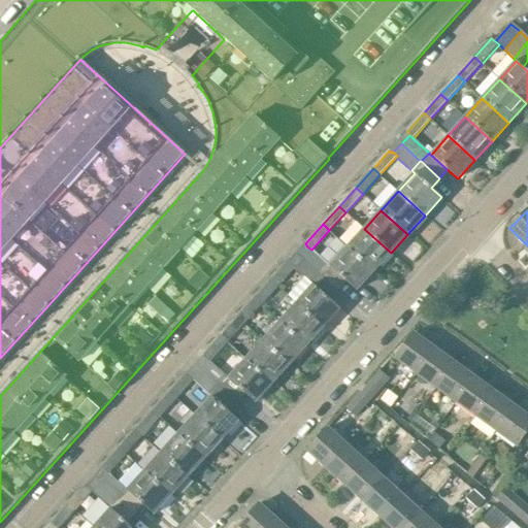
[(373,271),(391,253),(364,229),(348,246),(373,271)]
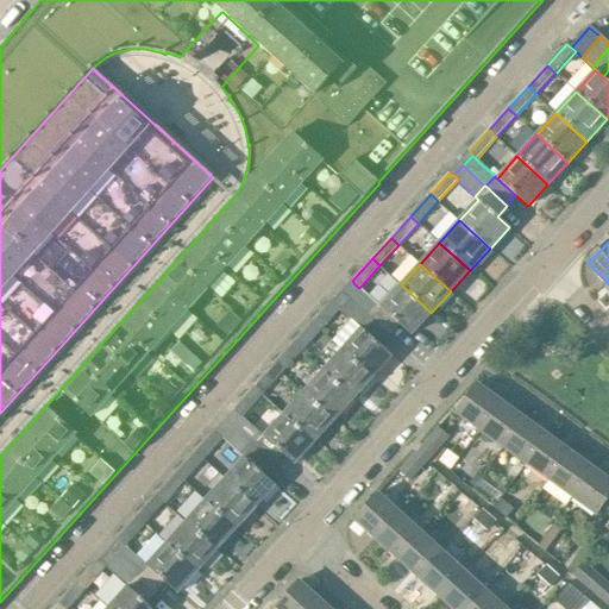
[(355,284),(346,295),(368,315),(378,305),(359,288),(355,284)]
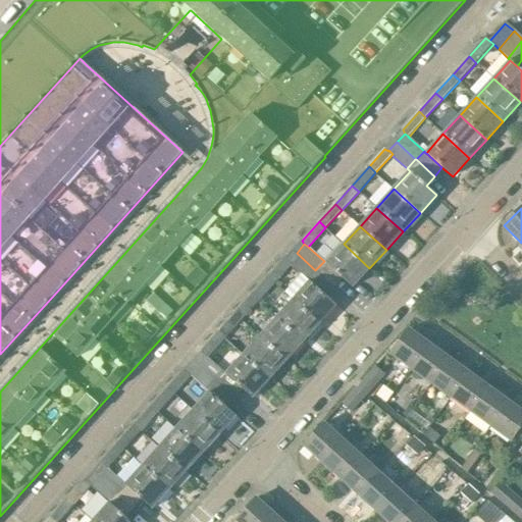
[(352,288),(369,268),(344,244),(325,263),(324,261),(315,270),(334,288),(342,279),(352,288)]
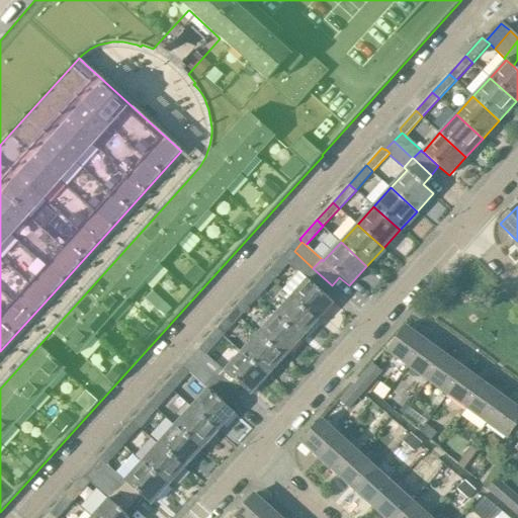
[(294,251),(285,260),(289,263),(305,277),(305,276),(313,268),(294,251)]
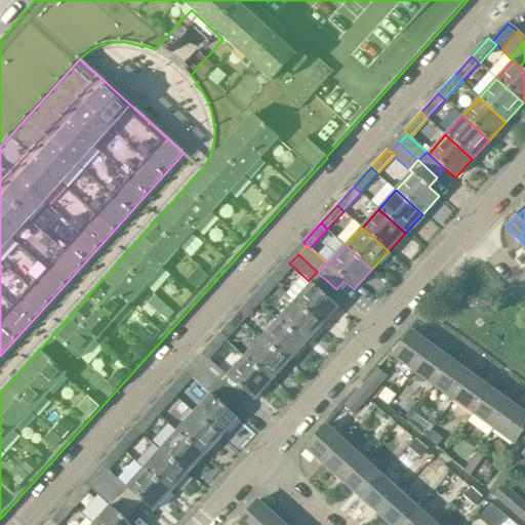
[(285,261),(270,279),(277,285),(293,267),(289,264),(285,261)]
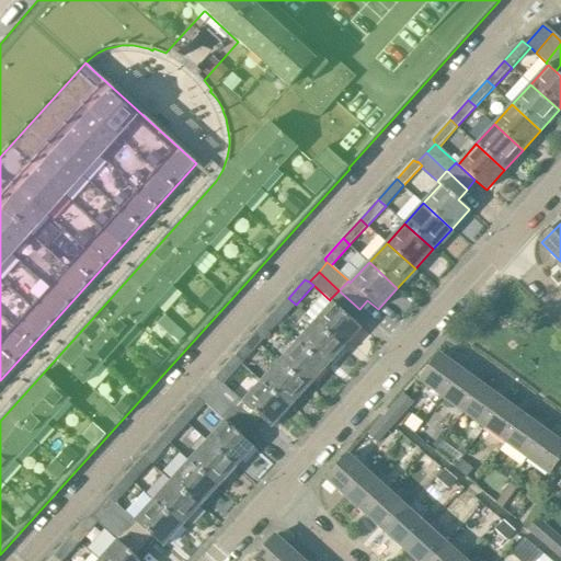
[(339,290),(330,299),(351,319),(359,309),(339,290)]
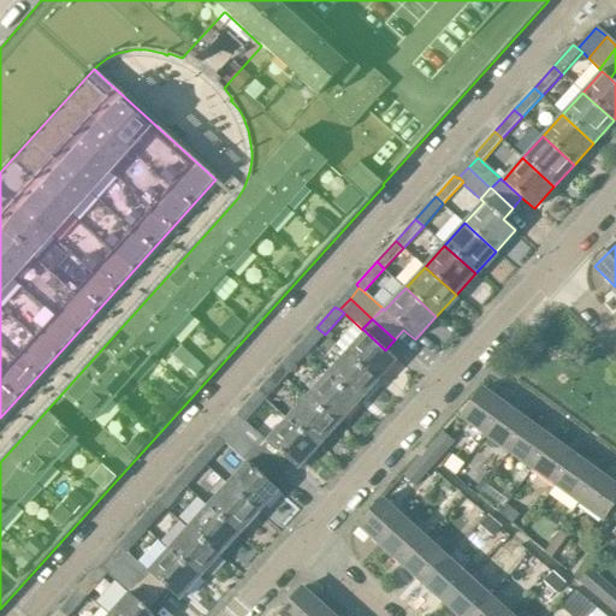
[(317,327),(297,349),(304,356),(325,335),(317,327)]
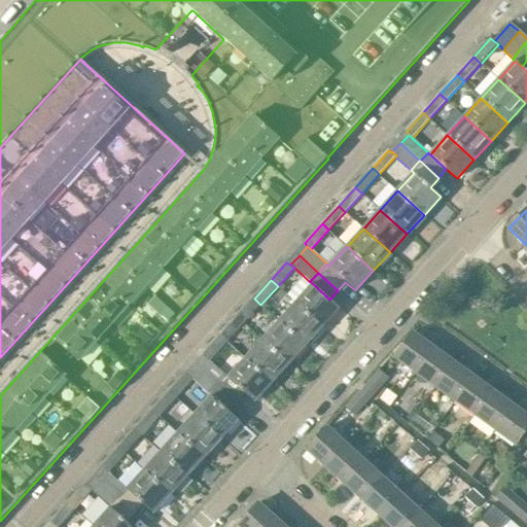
[(312,284),(295,303),(322,327),(339,309),(329,300),(310,281),(310,282),(312,284)]
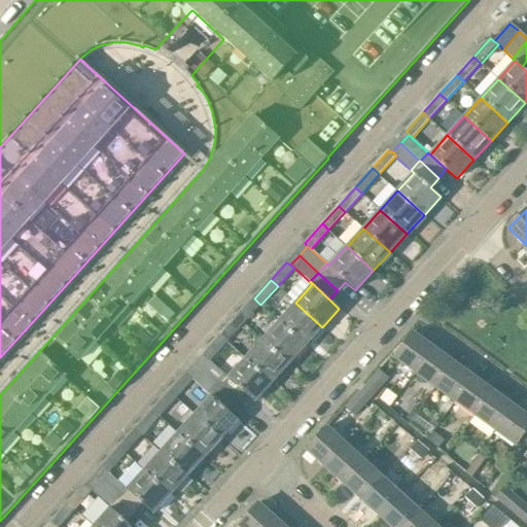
[(254,299),(237,317),(244,323),(260,305),(254,299)]
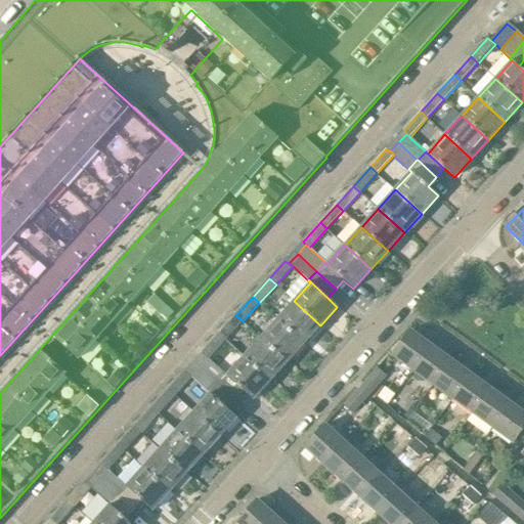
[(304,344),(320,325),(294,301),(276,319),(304,344)]
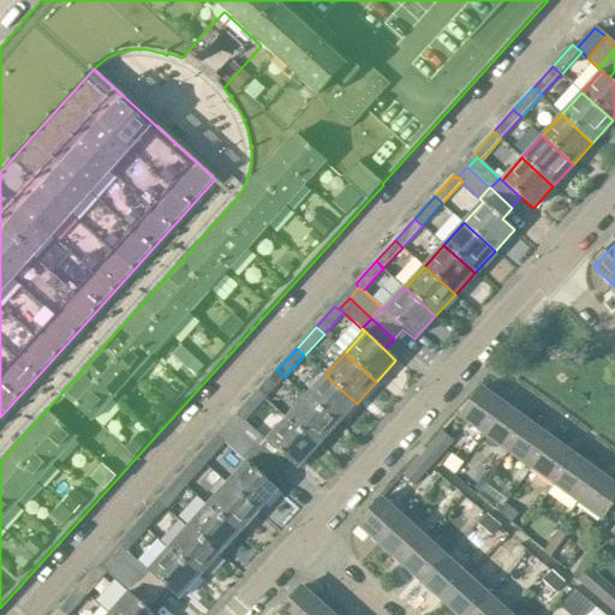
[(276,370),(257,393),(264,399),(285,377),(276,370)]
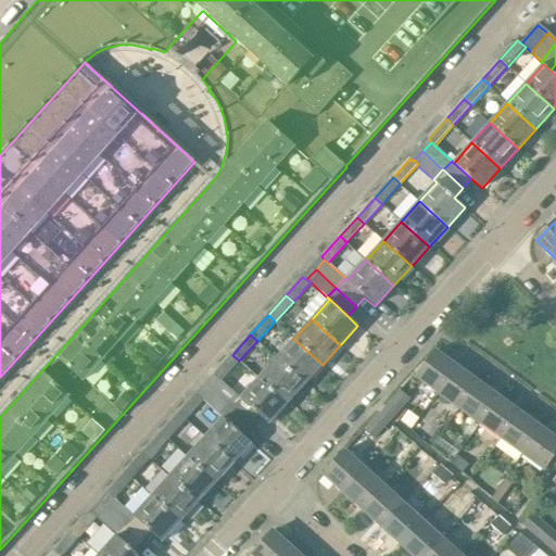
[(304,384),(323,365),(293,339),(276,358),(304,384)]
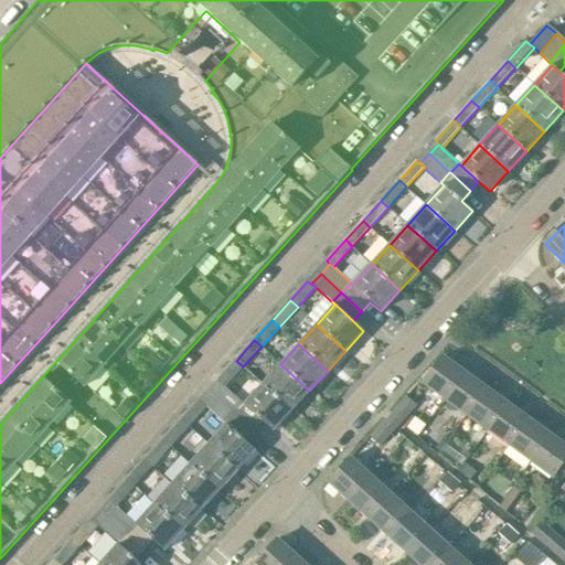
[(446,397),(464,374),(443,359),(425,382),(446,397)]
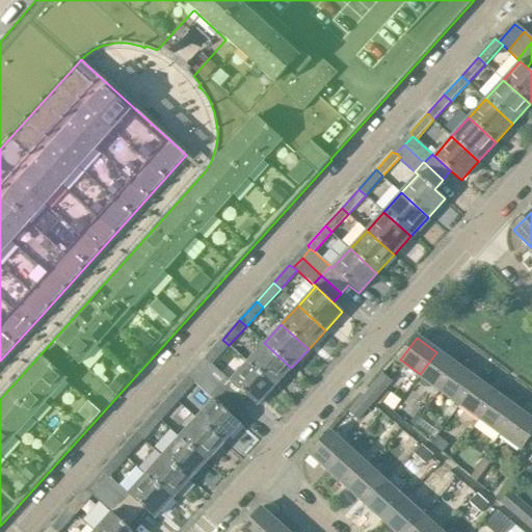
[(205,358),(208,362),(211,365),(212,364),(229,345),(222,340),(205,358)]
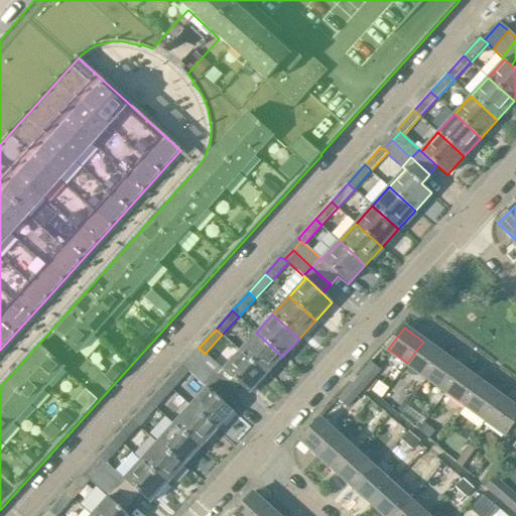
[(266,375),(282,357),(256,333),(240,351),(266,375)]
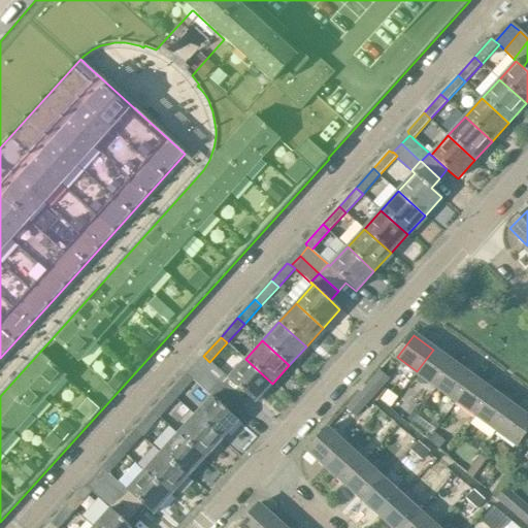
[(417,371),(436,386),(453,364),(433,350),(417,371)]
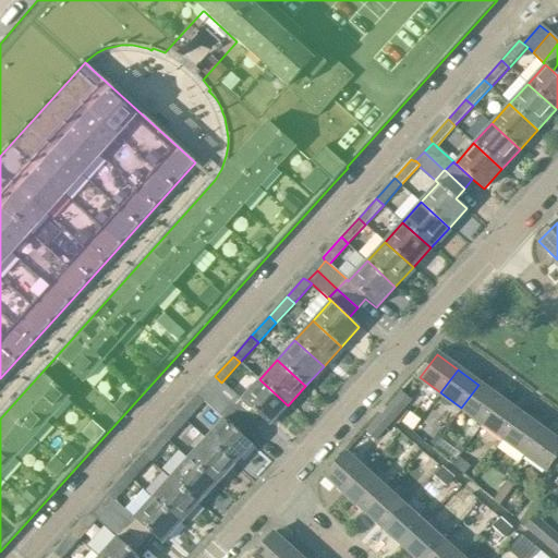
[(218,379),(209,389),(229,408),(230,408),(239,397),(222,381),(221,383),(218,379)]
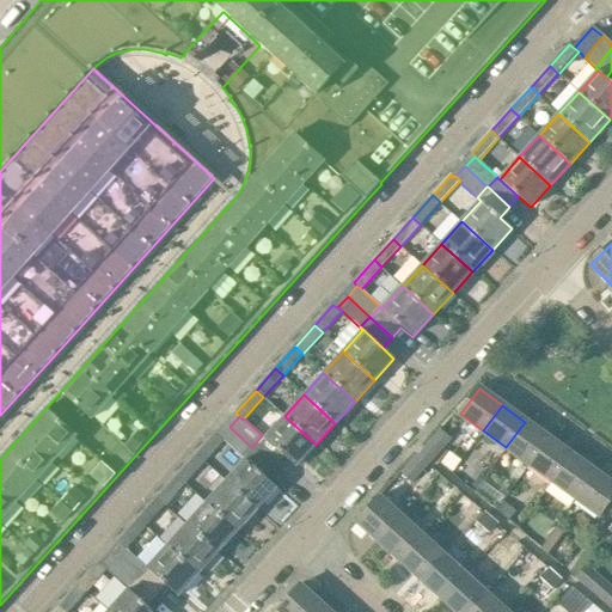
[(264,438),(262,435),(252,447),(274,467),(283,457),(295,467),(316,445),(285,416),(264,438)]
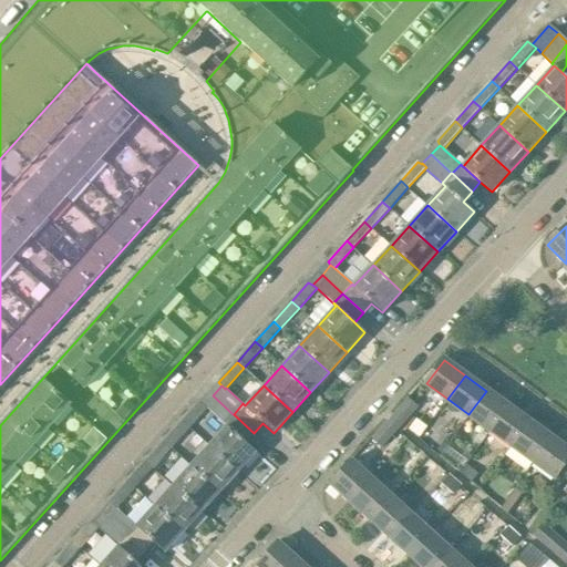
[(468,414),(491,431),(508,406),(486,391),(468,414)]
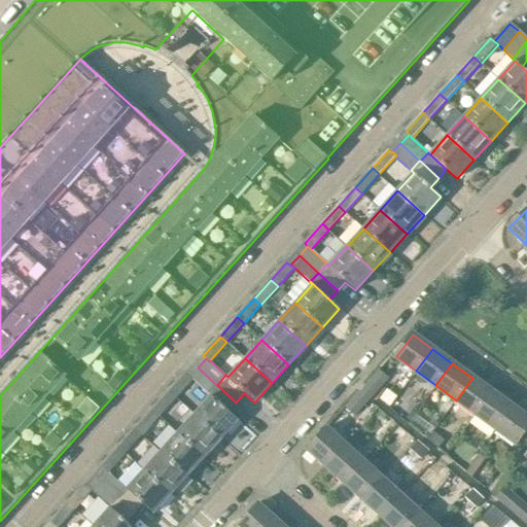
[(198,367),(188,377),(192,380),(208,394),(216,385),(198,367)]
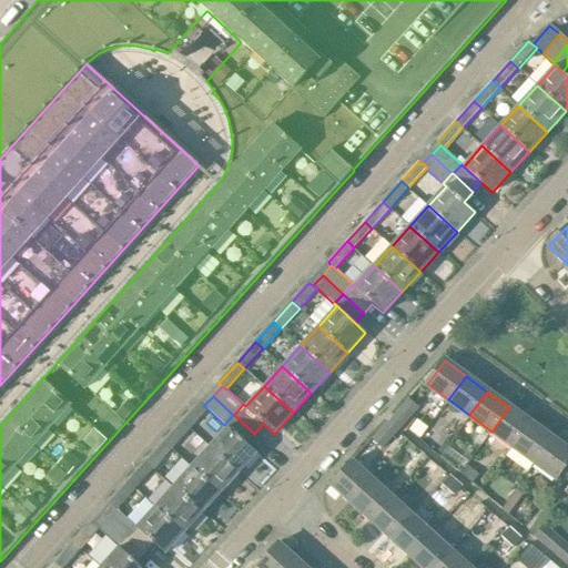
[(411,398),(394,415),(404,425),(421,407),(411,398)]
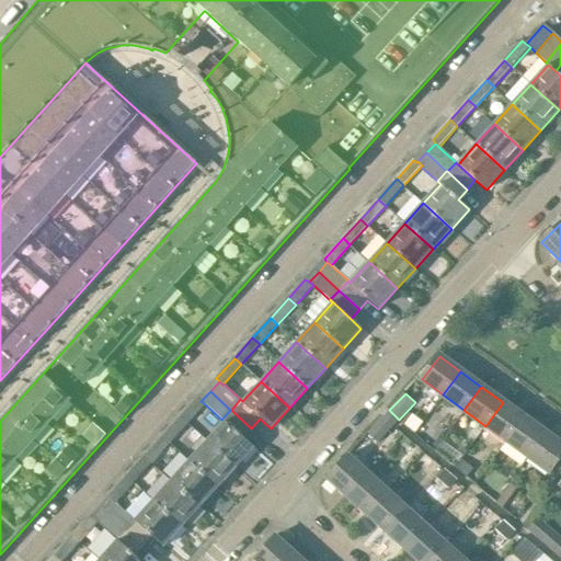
[(197,399),(181,416),(187,423),(205,404),(201,401),(197,399)]
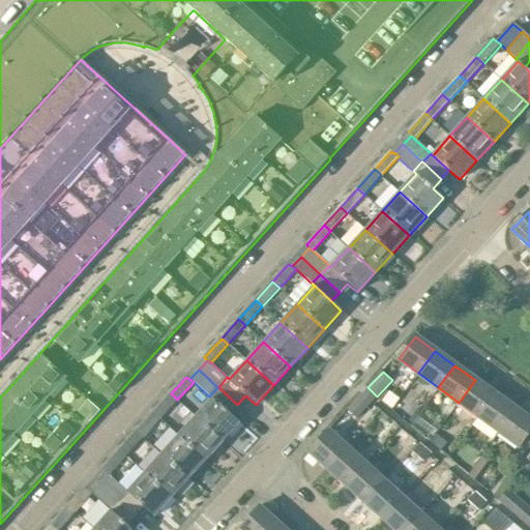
[(459,403),(478,417),(495,395),(475,380),(459,403)]
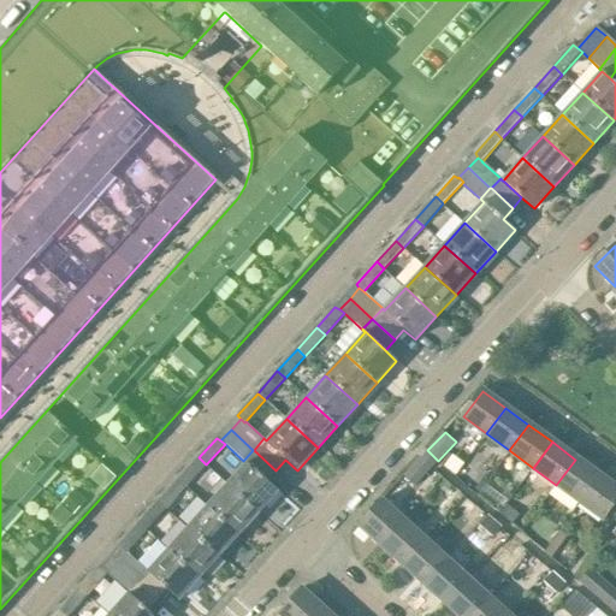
[(266,481),(276,471),(254,450),(253,450),(243,461),(244,462),(226,483),(259,513),(278,492),(266,481)]
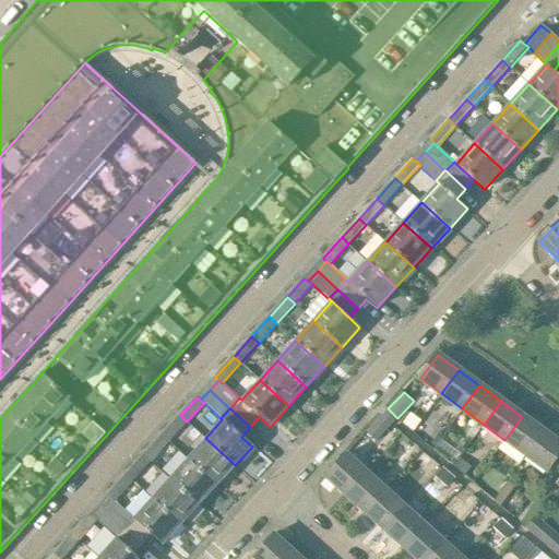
[(180,415),(163,436),(169,441),(187,421),(180,415)]
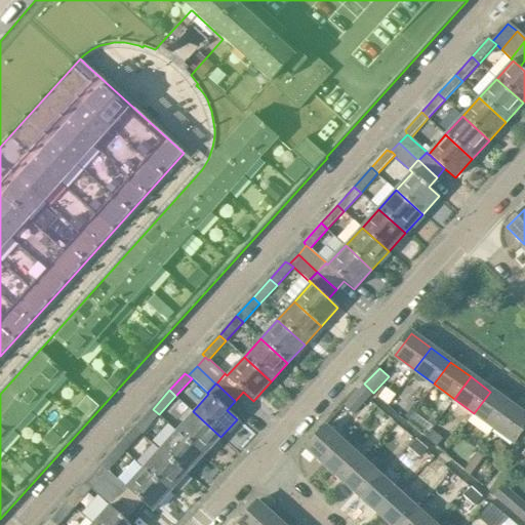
[(359,390),(345,405),(354,414),(368,398),(359,390)]
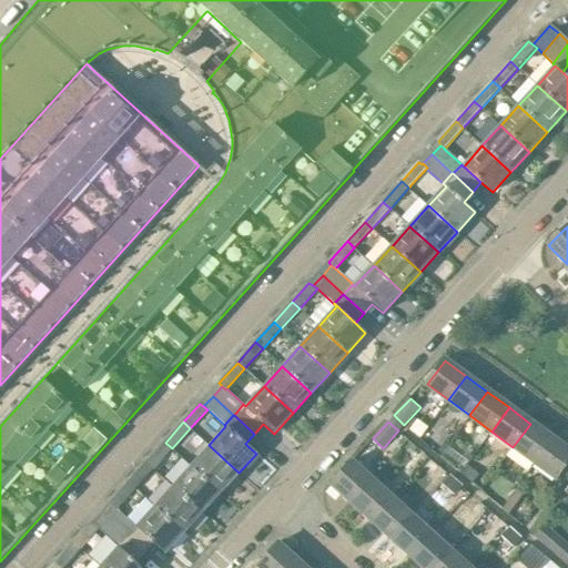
[(513,447),(534,463),(551,438),(530,424),(513,447)]
